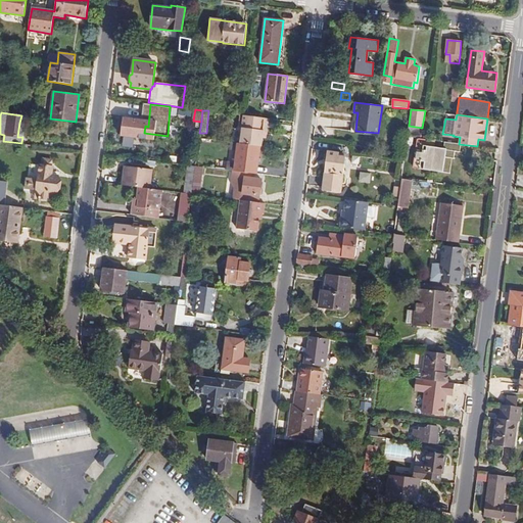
[(264,131),(269,119),(263,117),(246,115),(243,115),(240,143),(259,146),(262,146),(264,131)]
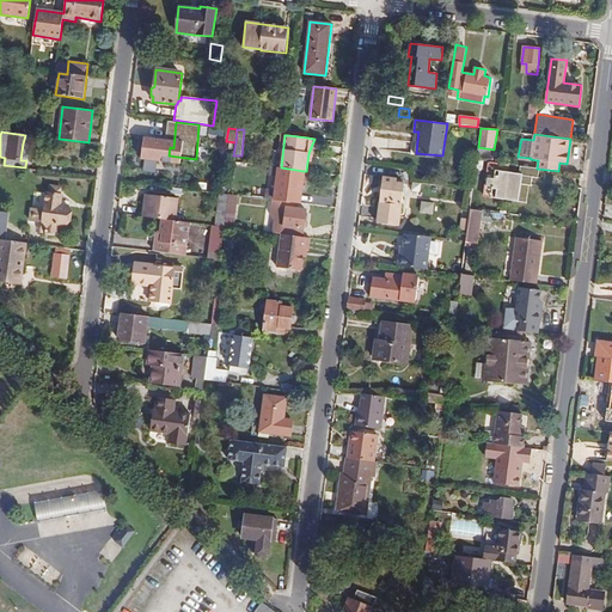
[(507,172),(508,164),(488,161),(483,196),(506,200),(509,172),(507,172)]
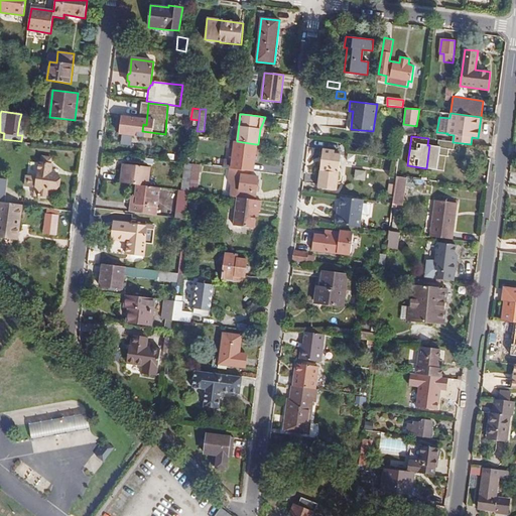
[(234,149),(235,141),(228,140),(227,148),(234,149)]
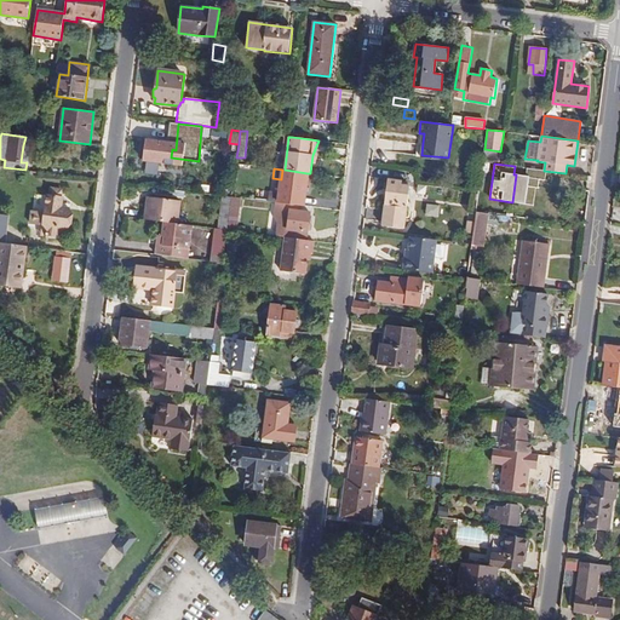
[(306,188),(308,173),(285,170),(282,170),(281,179),(280,194),(269,191),(256,190),(254,200),(276,202),(281,204),(299,206),(300,206),(303,188),(306,188)]
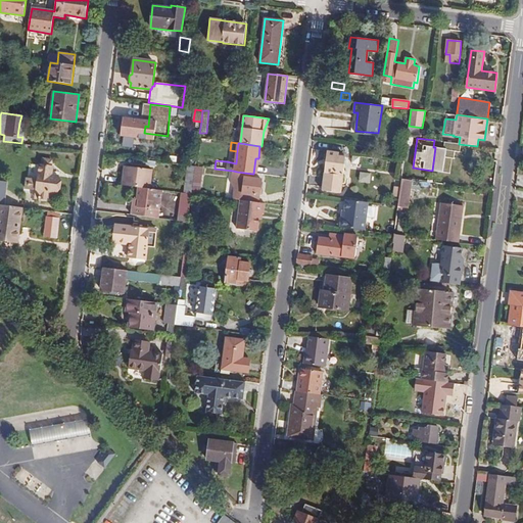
[(446,148),(435,147),(432,171),(443,173),(446,148)]
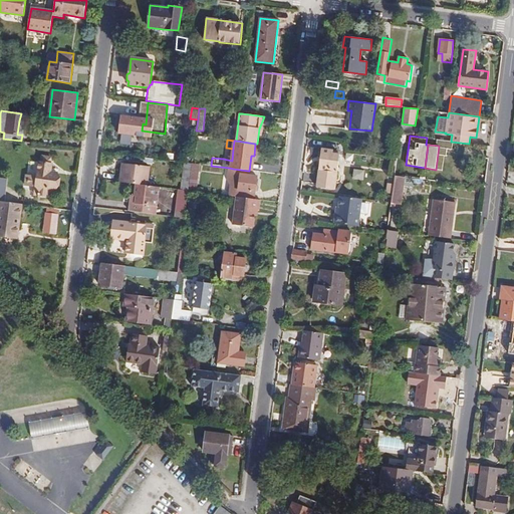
[(333,150),(321,149),(315,188),(334,191),(339,155),(333,154),(333,150)]
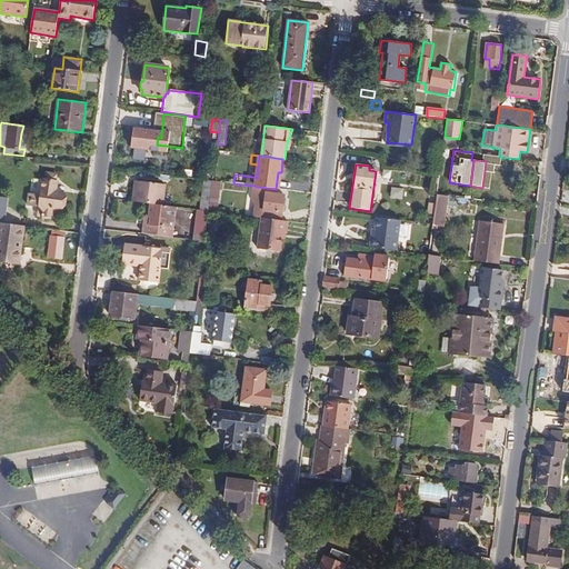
[(41,193),(29,192),(28,206),(39,207),(38,216),(51,217),(51,216),(58,217),(59,211),(61,211),(63,191),(65,187),(57,186),(58,181),(56,181),(57,175),(47,173),(45,180),(43,179),(41,193)]
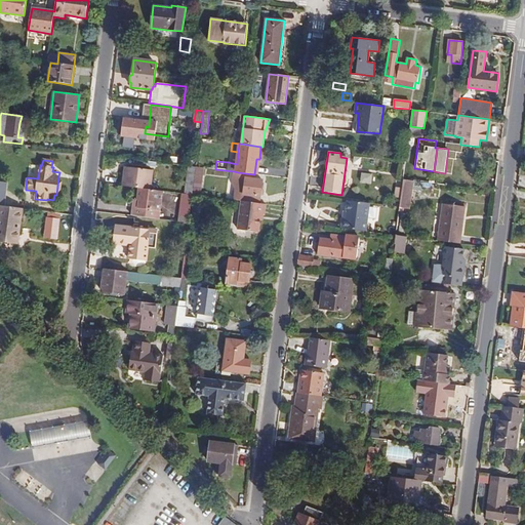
[(193,194),(197,167),(189,165),(185,194),(186,194),(193,194)]
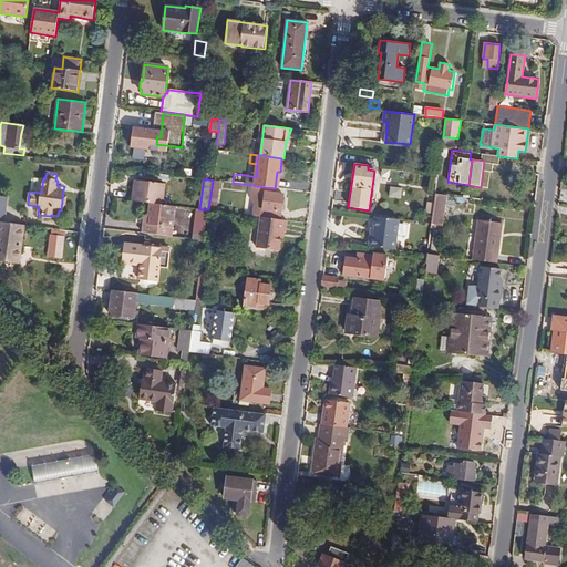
[(136,179),(133,200),(151,203),(163,204),(165,183),(136,179)]
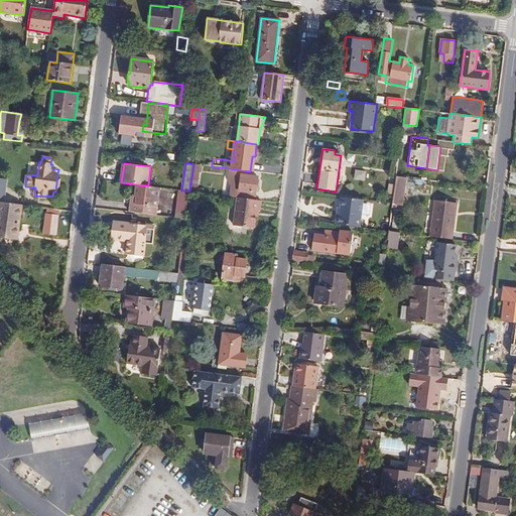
[(198,192),(201,165),(194,164),(189,190),(198,192)]
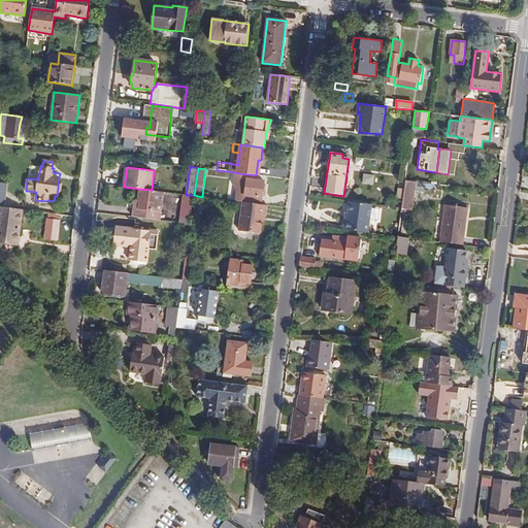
[(242,202),(261,204),(262,197),(263,197),(265,196),(265,192),(264,191),(263,191),(264,182),(255,179),(255,175),(239,173),(238,177),(246,178),(245,185),(243,185),(243,190),(245,190),(244,195),(237,194),(236,201),(242,202)]
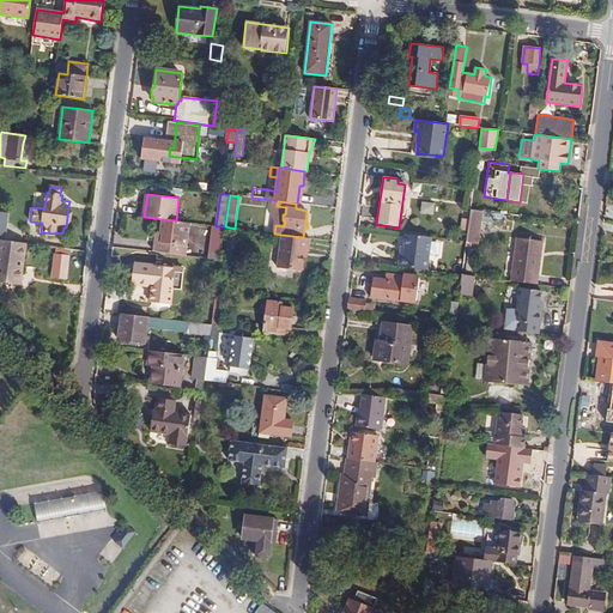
[(483,211),(471,210),(469,219),(468,231),(467,241),(466,247),(471,248),(472,243),(478,244),(483,211)]
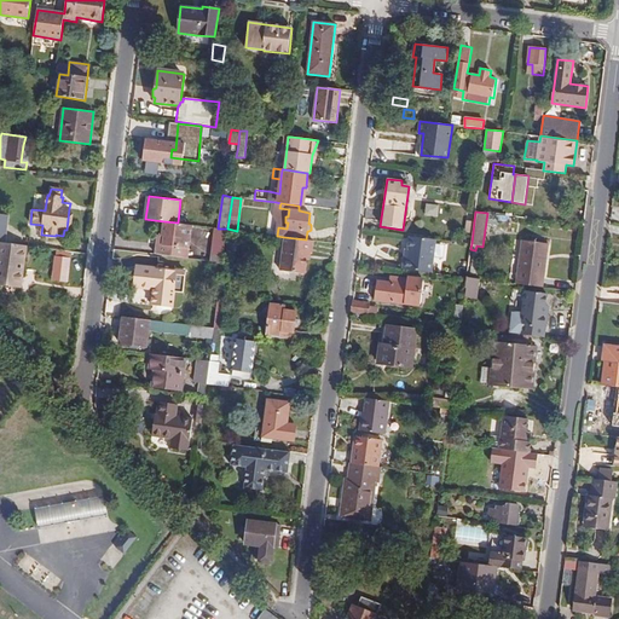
[(464,232),(473,233),(474,221),(467,220),(464,232)]
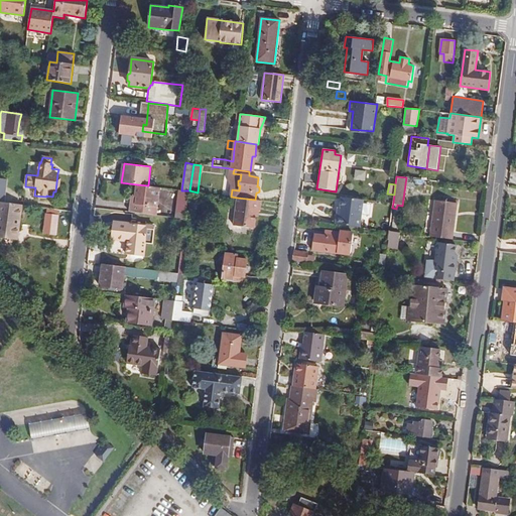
[(156,215),(160,187),(158,187),(148,185),(137,184),(135,196),(137,197),(136,204),(134,204),(131,203),(130,212),(156,215)]
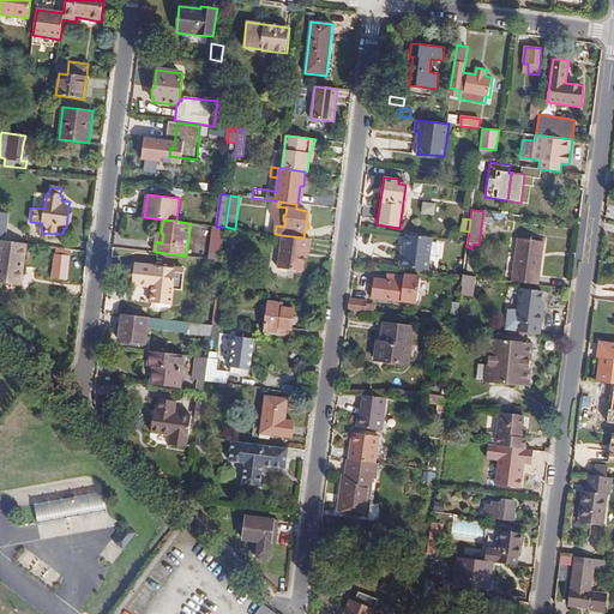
[(223,238),(226,228),(217,227),(214,252),(222,253),(222,248),(223,238)]
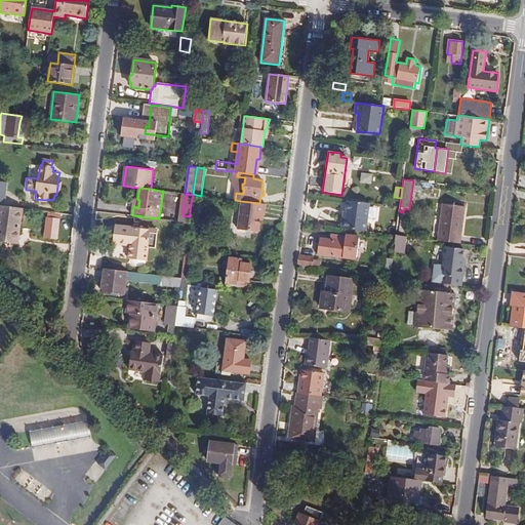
[(369,203),(348,200),(346,212),(346,217),(345,217),(342,219),(341,229),(366,232),(369,203)]
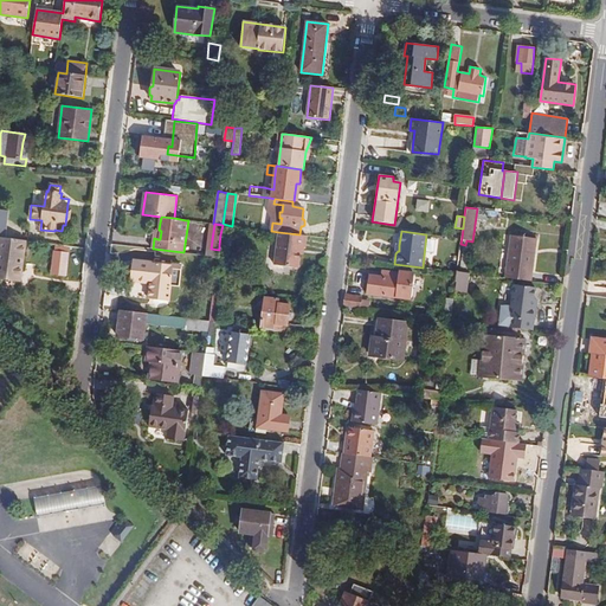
[(304,249),(305,236),(300,234),(278,232),(275,264),(300,268),(301,249),(304,249)]
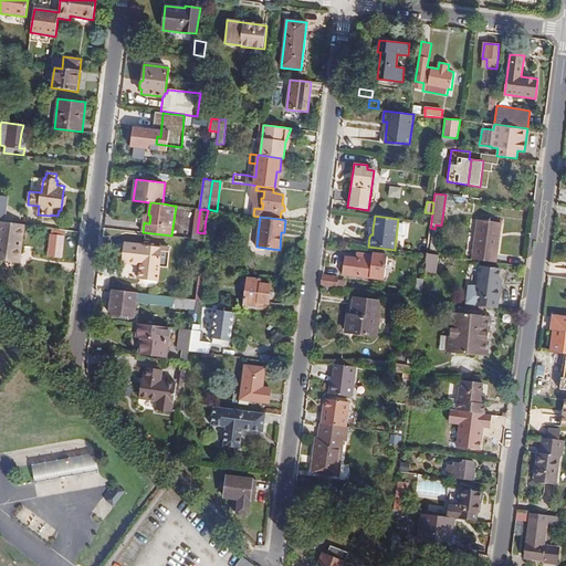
[(217,220),(206,219),(205,229),(216,230),(217,220)]
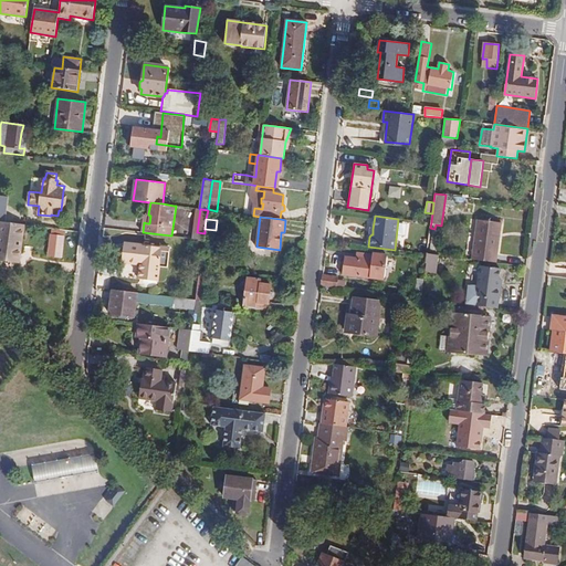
[(472,260),(496,263),(502,222),(478,219),(472,260)]
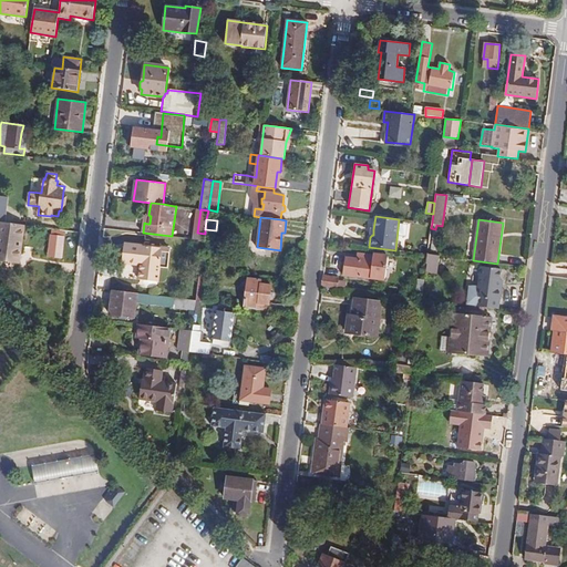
[(0,260),(19,264),(24,226),(0,223),(0,260)]
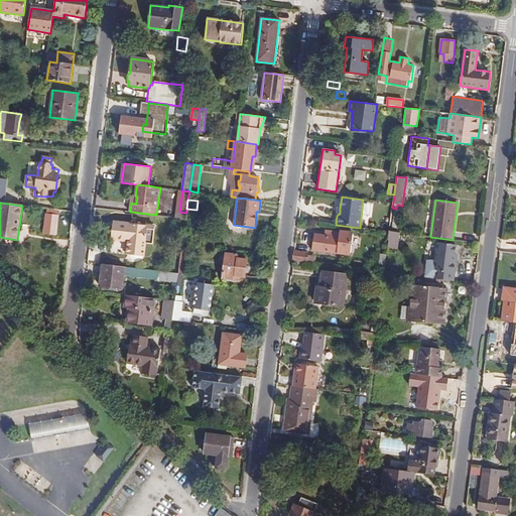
[(55,210),(50,209),(49,216),(54,217),(54,218),(70,221),(72,213),(56,210),(55,210)]
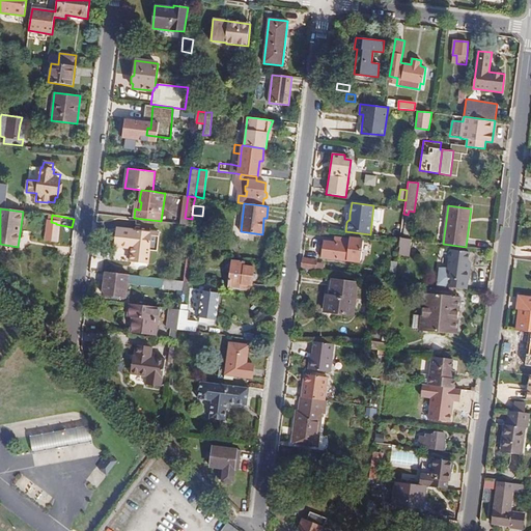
[(413,216),(406,215),(403,235),(411,236),(413,216)]
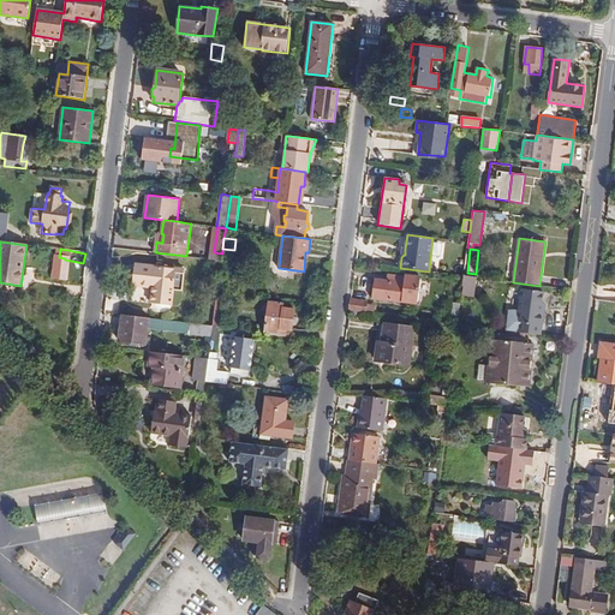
[(219,261),(213,261),(210,261),(208,276),(218,278),(219,261)]
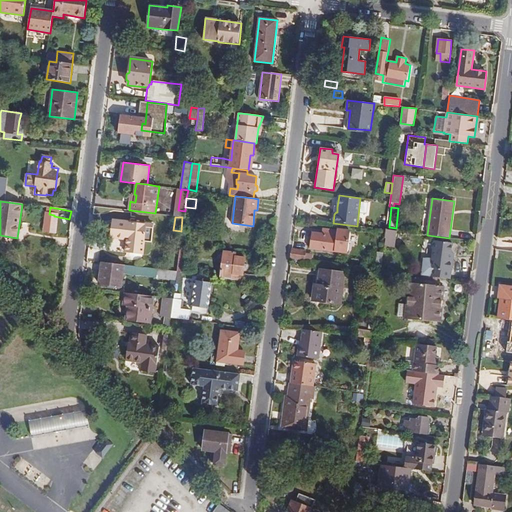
[(135,246),(134,254),(142,255),(144,243),(151,243),(154,226),(112,221),(109,251),(125,253),(126,245),(135,246)]
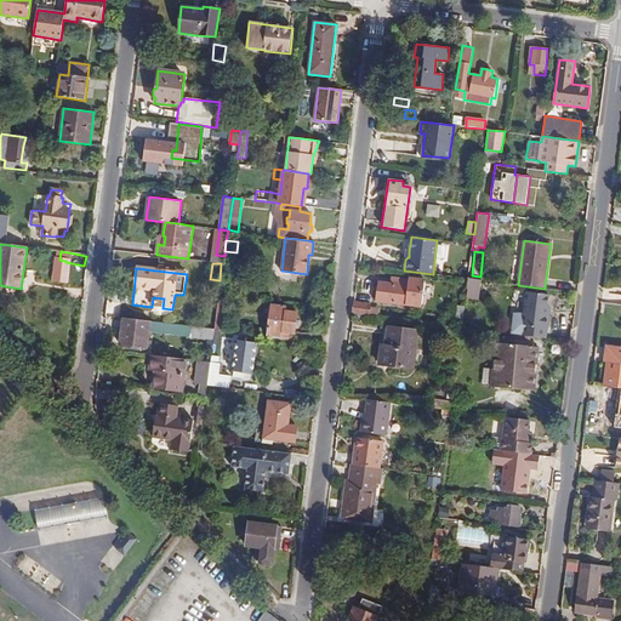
[(85,288),(86,279),(70,277),(69,286),(85,288)]
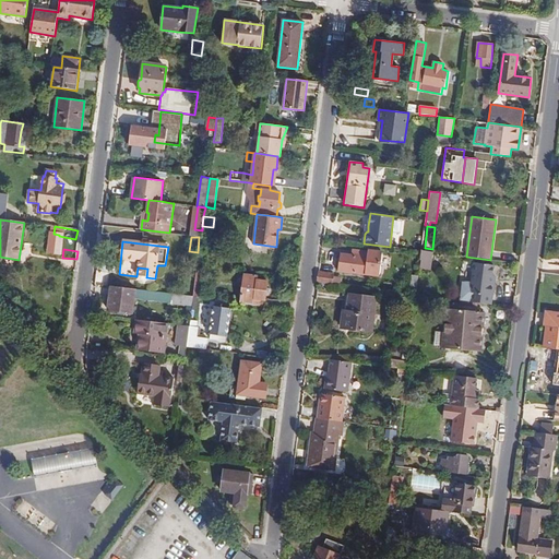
[(368,251),(368,252),(354,250),(353,254),(341,253),(339,272),(379,277),(381,253),(368,251)]
